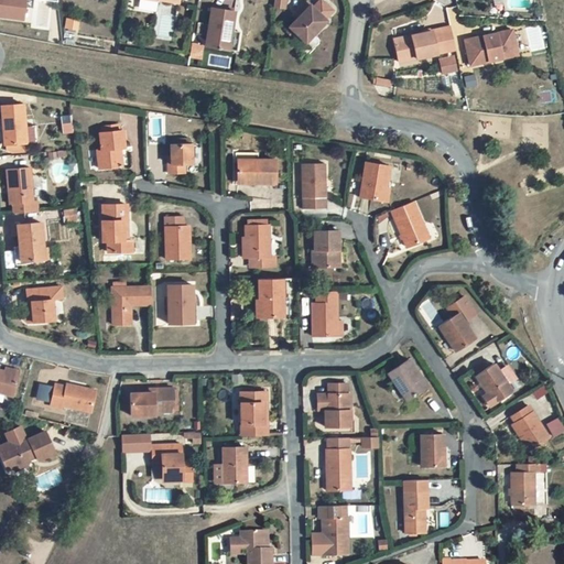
[(0,0),(0,17),(25,21),(28,0),(0,0)]
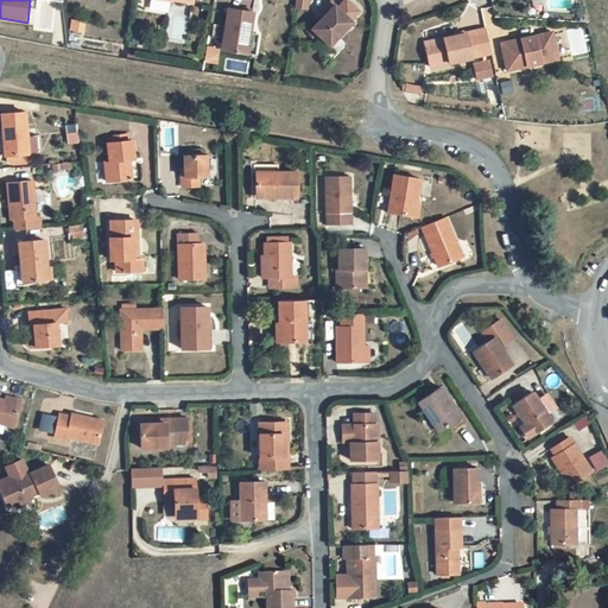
[(308,0),(296,0),(296,8),(306,10),(308,0)]
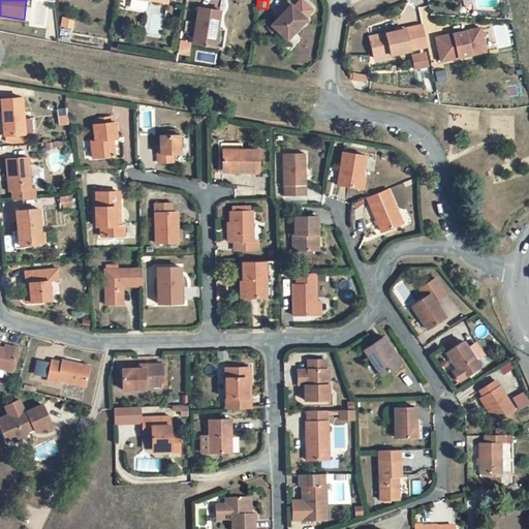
[(271,27),(286,41),(306,21),(305,20),(312,11),(301,1),(293,8),(287,2),(280,9),(284,12),(278,19),(271,27)]
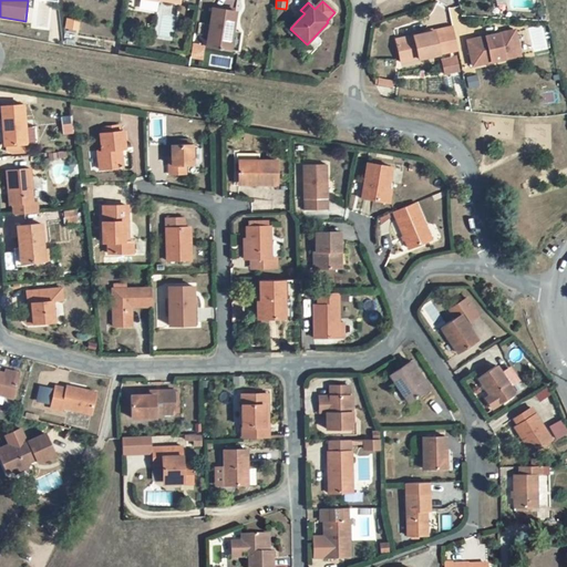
[(236,13),(213,9),(206,48),(238,52),(240,33),(233,32),(236,13)]
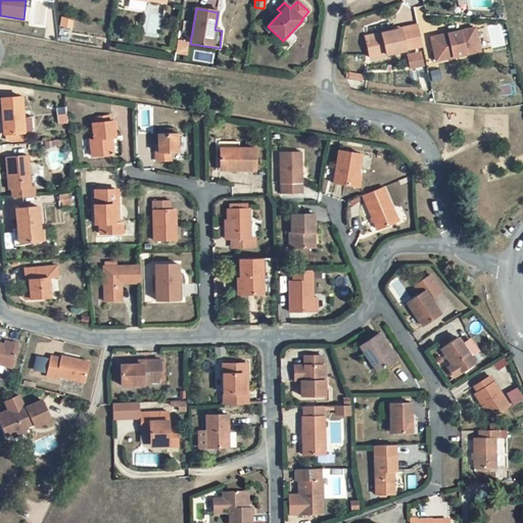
[(281,12),(277,9),(272,15),(275,18),(281,12)]
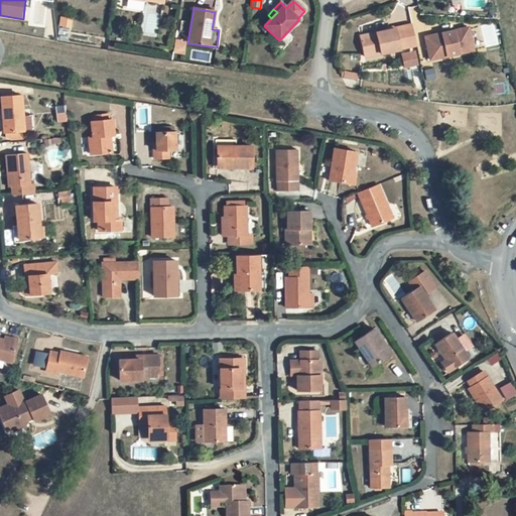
[(361,38),(365,58),(401,50),(407,49),(413,48),(416,47),(412,27),(403,29),(361,38)]
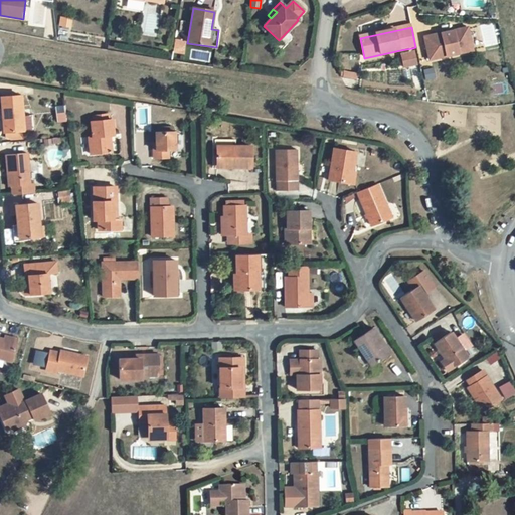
[(468,29),(424,38),(430,61),(467,53),(466,46),(472,45),(468,29)]
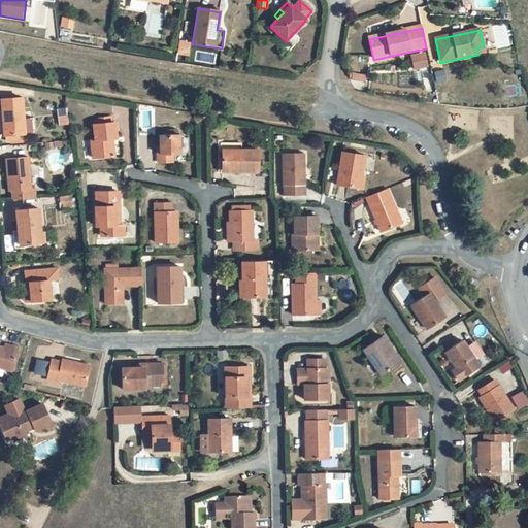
[(413,59),(415,70),(426,68),(424,56),(413,59)]
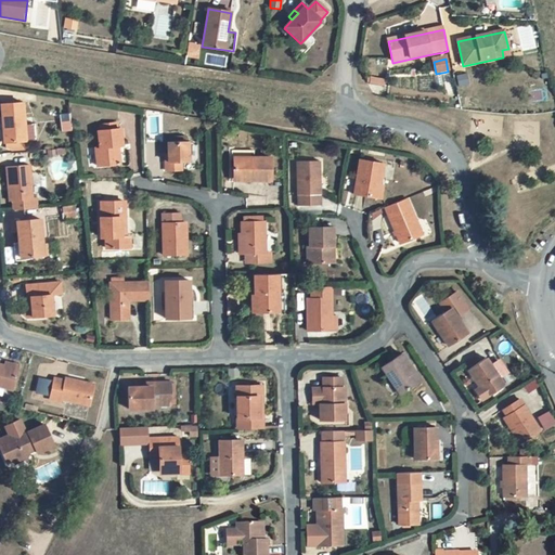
[(1,104),(4,143),(26,141),(26,139),(25,125),(23,103),(1,104)]
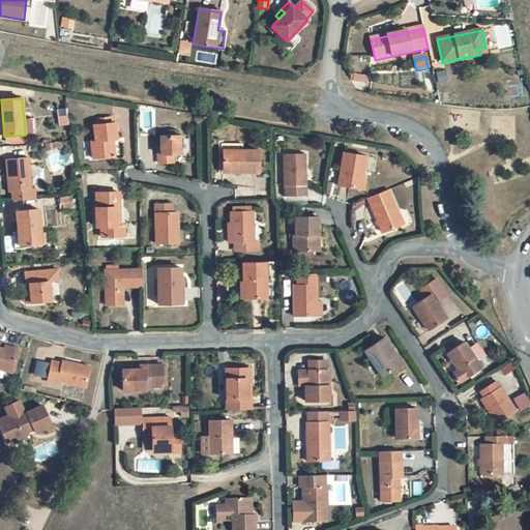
[(24,119),(25,133),(35,131),(34,118),(24,119)]
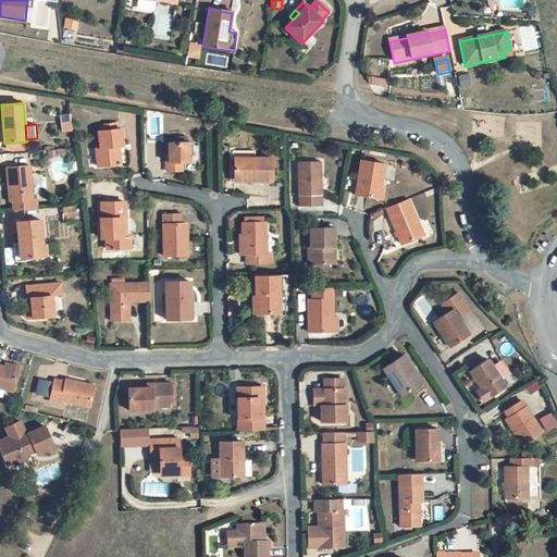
[(101,132),(98,132),(100,148),(96,149),(98,166),(121,164),(119,146),(123,146),(121,130),(115,130),(101,132)]
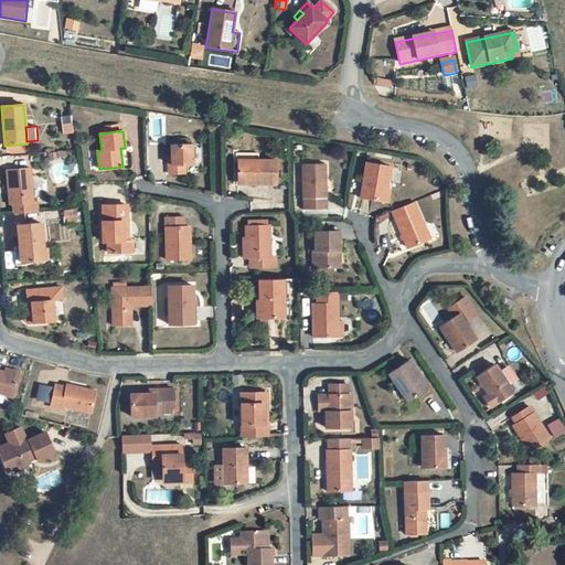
[(192,144),(171,145),(171,158),(168,158),(168,174),(187,173),(185,166),(192,164),(192,144)]
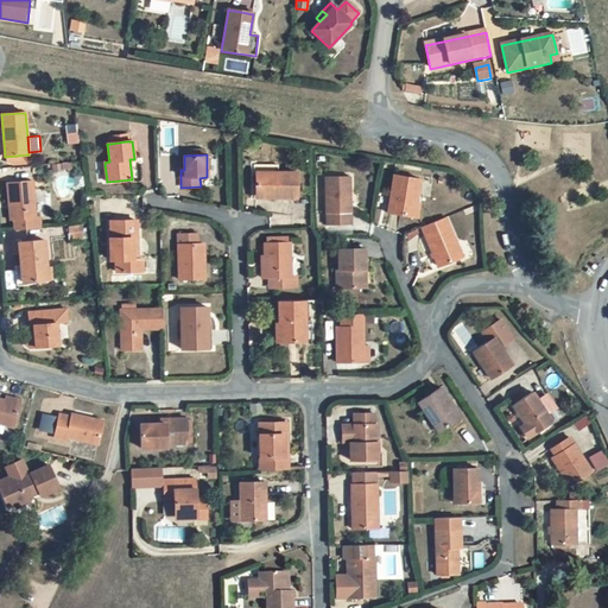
[(277,172),(257,172),(255,198),(297,198),(297,172),(277,172)]
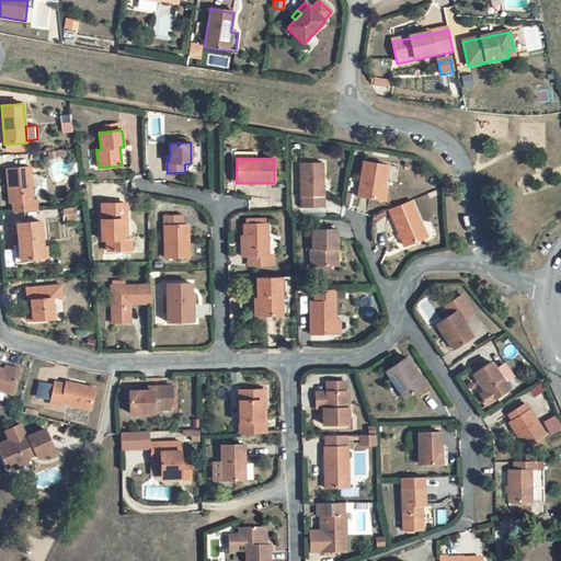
[(363,161),(357,197),(385,202),(387,186),(385,186),(388,165),(363,161)]
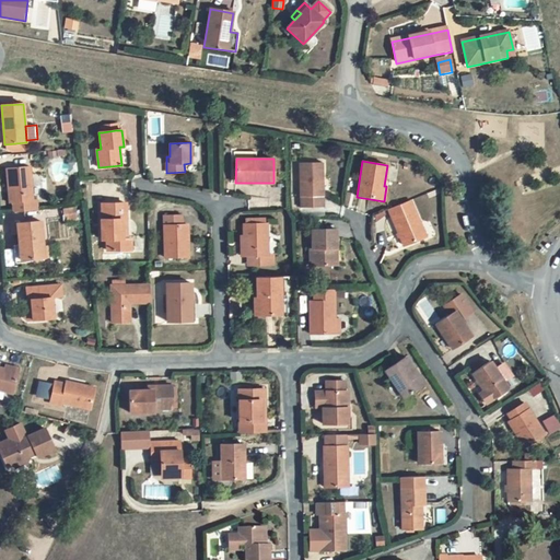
[(323,163),(300,163),(301,197),(301,208),(323,208),(323,197),(323,163)]
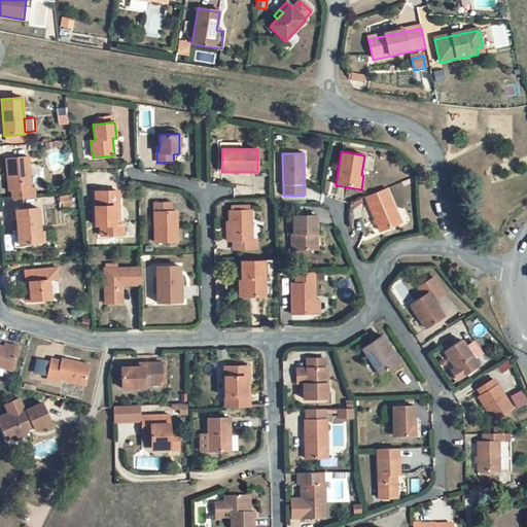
[(28,157),(7,160),(9,190),(11,190),(12,200),(36,198),(35,188),(31,189),(28,157)]
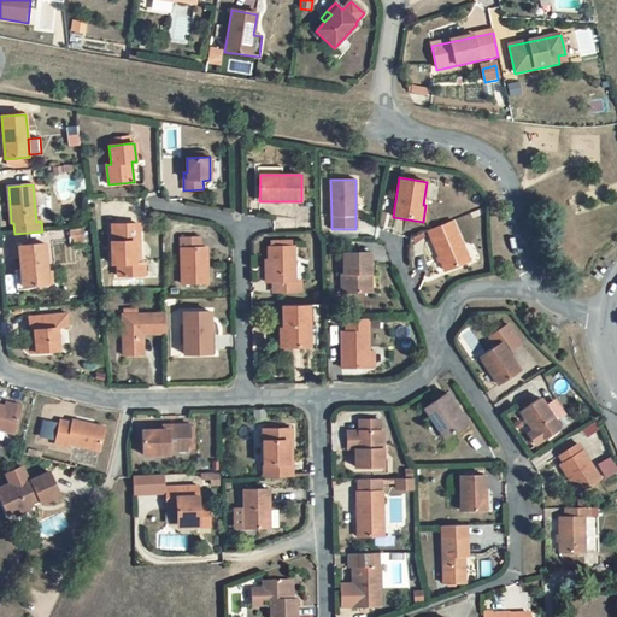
[(452,221),(428,230),(445,272),(466,263),(458,242),(460,241),(452,221)]
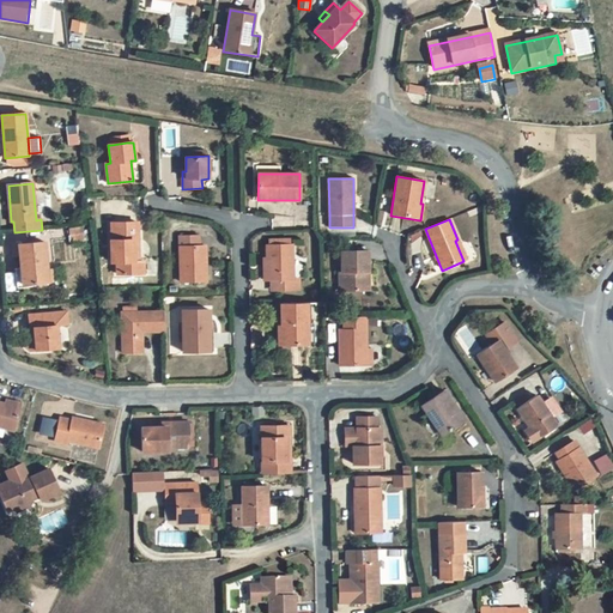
[(111,241),(110,241),(111,262),(134,262),(134,240),(139,240),(138,223),(111,223),(111,241)]
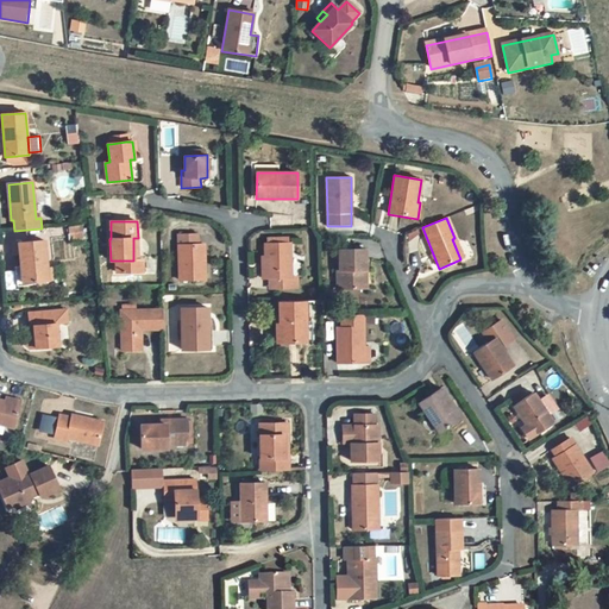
[(70,238),(83,238),(82,226),(69,226),(70,238)]
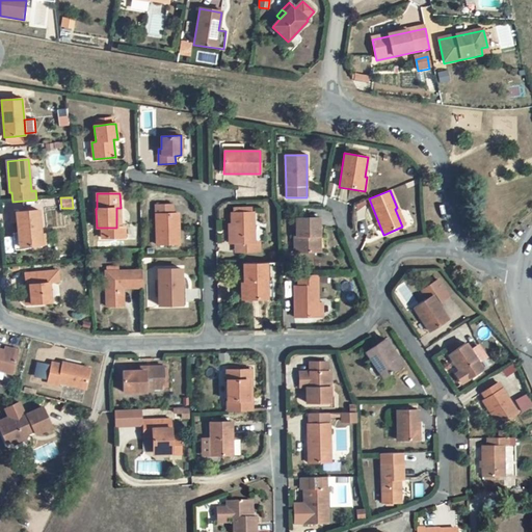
[(180,244),(179,214),(174,214),(174,205),(156,205),(156,214),(157,244),(180,244)]
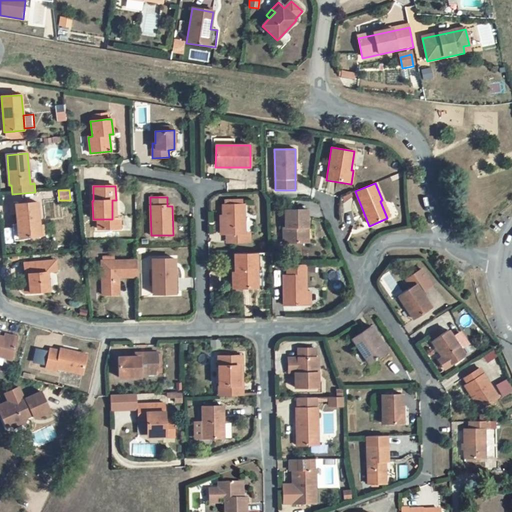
[(16,213),(17,224),(19,238),(44,235),(43,225),(40,226),(37,202),(9,205),(10,214),(16,213)]
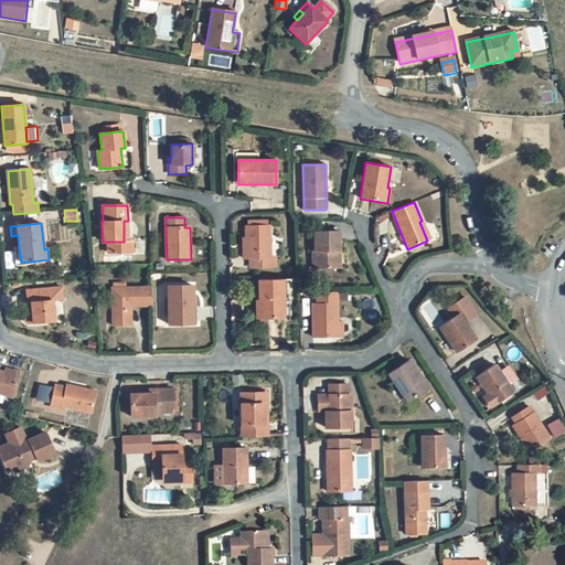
[(269,225),(246,226),(246,249),(244,249),(244,258),(249,258),(270,258),(269,225)]
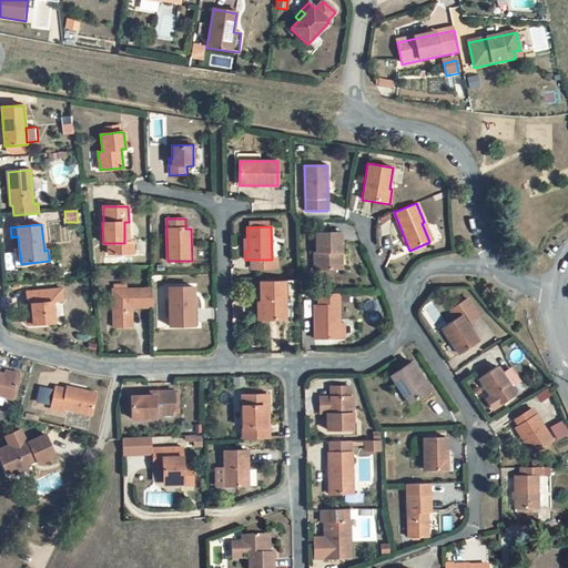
[(342,253),(342,233),(316,234),(316,253),(314,253),(315,269),(337,269),(337,253),(342,253)]
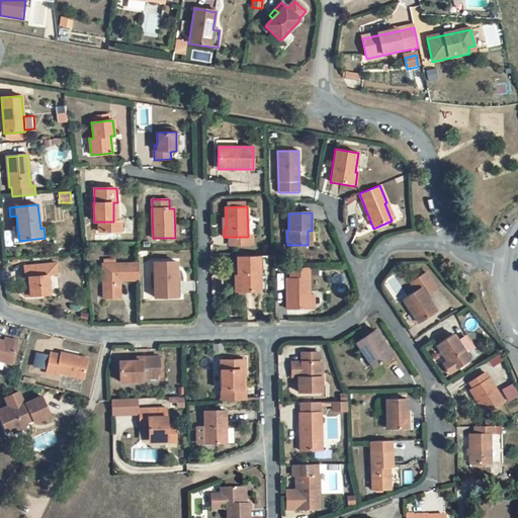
[(248,237),(229,237),(230,246),(253,245),(253,236),(248,237)]
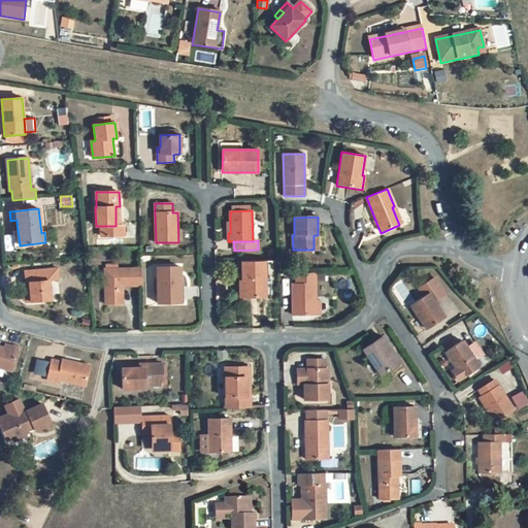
[(265,261),(241,262),(241,281),(246,279),(246,298),(266,298),(265,261)]
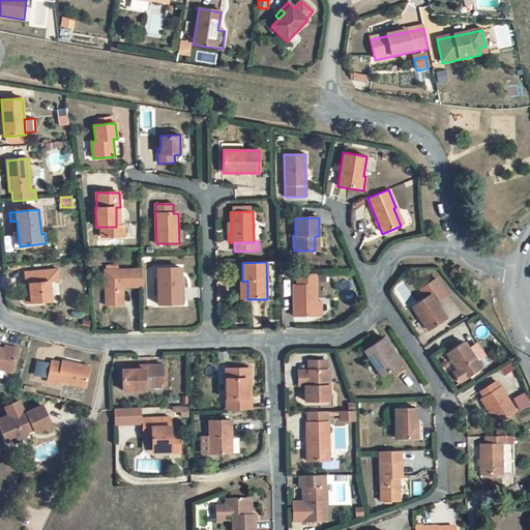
[(181,268),(157,269),(158,304),(179,303),(179,286),(181,286),(181,268)]
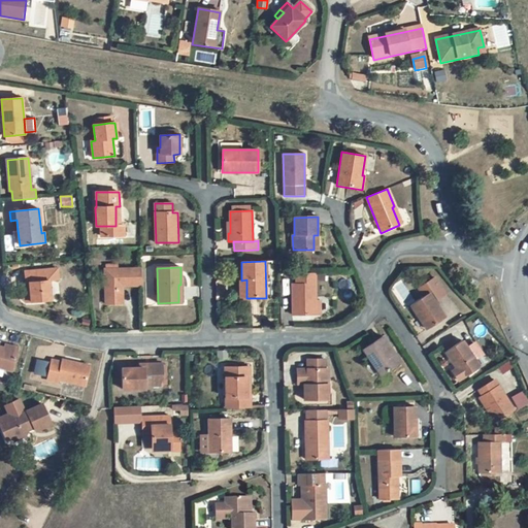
[(119,269),(105,269),(105,303),(123,303),(123,286),(141,286),(141,268),(119,269)]
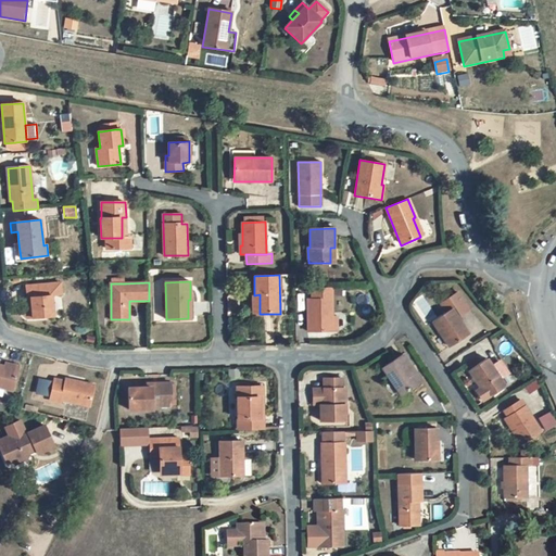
[(24,316),(27,318),(33,317),(53,316),(51,295),(61,294),(60,283),(26,287),(27,298),(30,298),(32,306),(27,306),(26,307),(24,310),(24,316)]
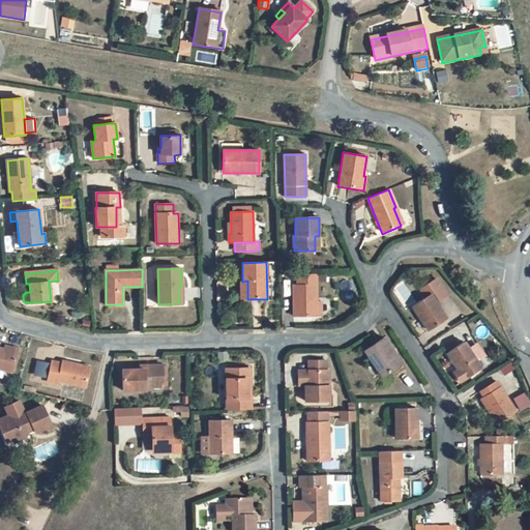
[(317,316),(317,274),(297,274),(297,285),(293,285),(293,316),(317,316)]
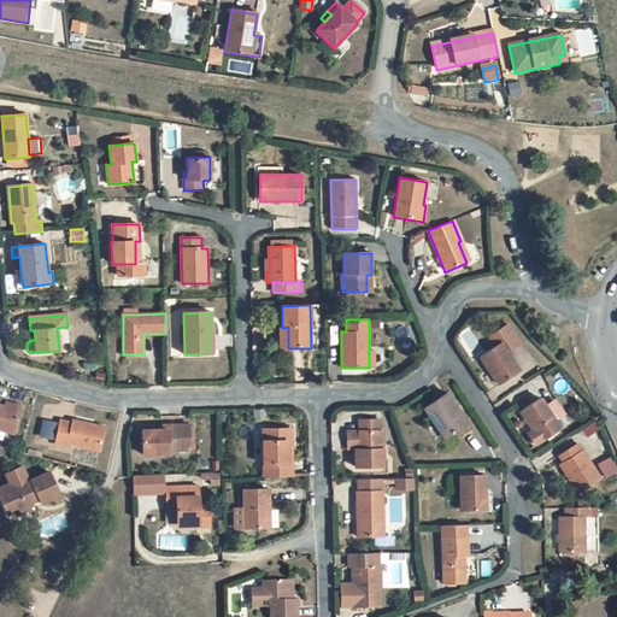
[(494,347),(480,357),(498,386),(519,371),(511,358),(507,352),(510,351),(519,345),(507,325),(489,338),(493,345),(494,347)]
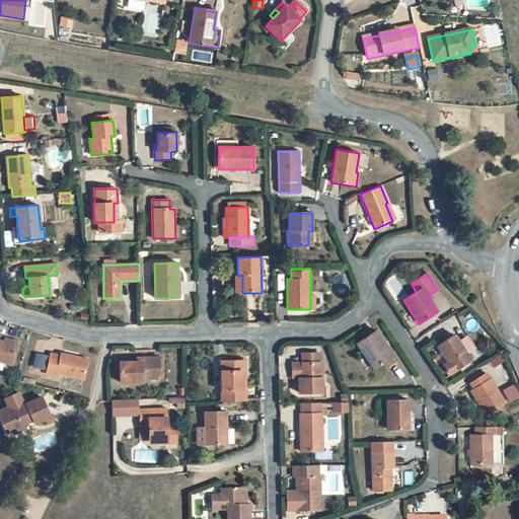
[(376,330),(357,344),(374,369),(393,356),(376,330)]
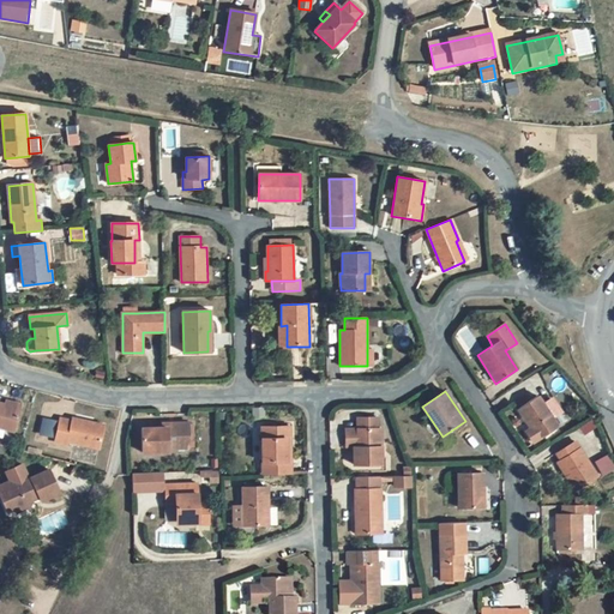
[(529,421),(539,435),(557,423),(539,398),(529,404),(524,397),(515,403),(527,422),(529,421)]
